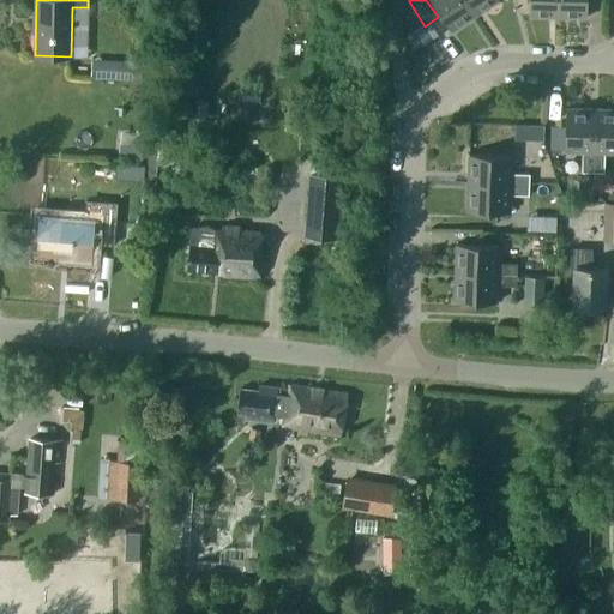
[(431,0),(452,30),(475,14),(465,0),(431,0)]
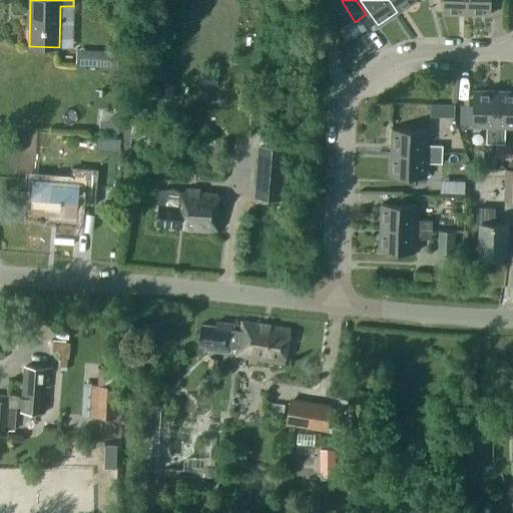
[(389,0),(397,12),(415,0),(389,0)]
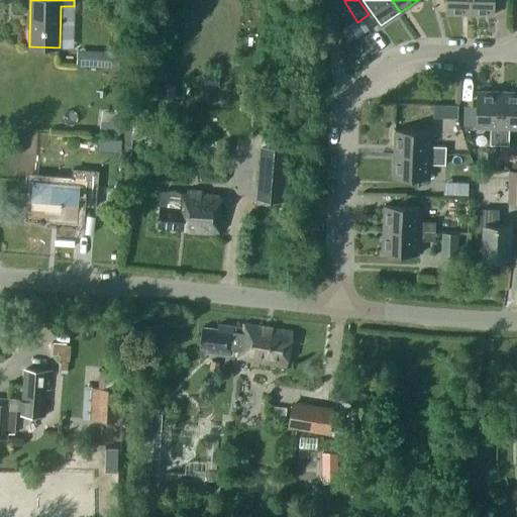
[(446,0),(446,13),(471,13),(470,0),(446,0)]
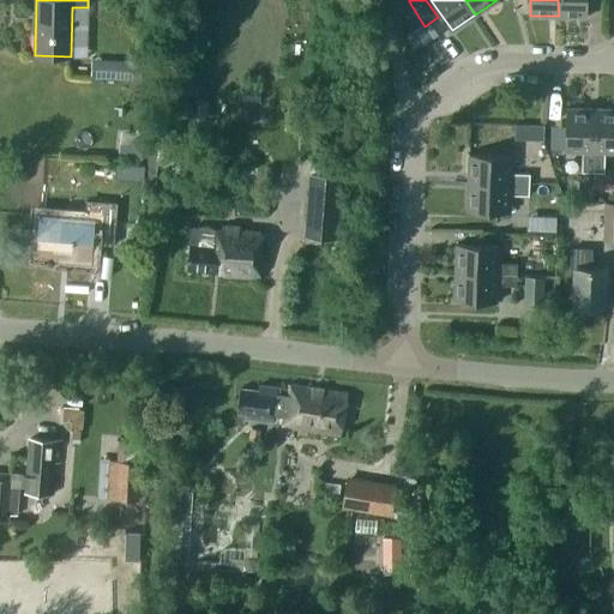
[(587,17),(587,0),(558,0),(559,16),(587,17)]
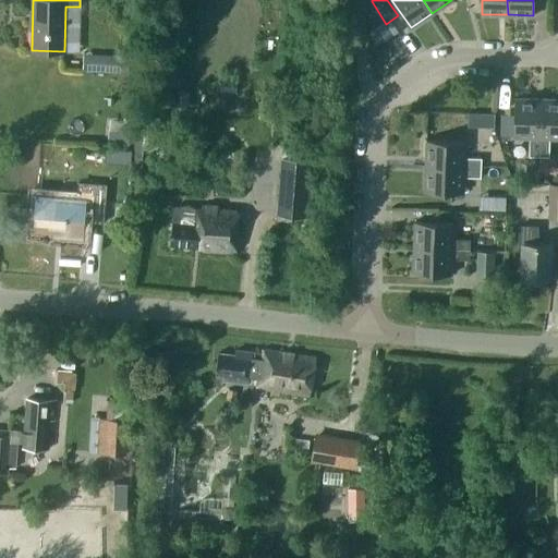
[(393,34),(404,26),(398,15),(386,24),(393,34)]
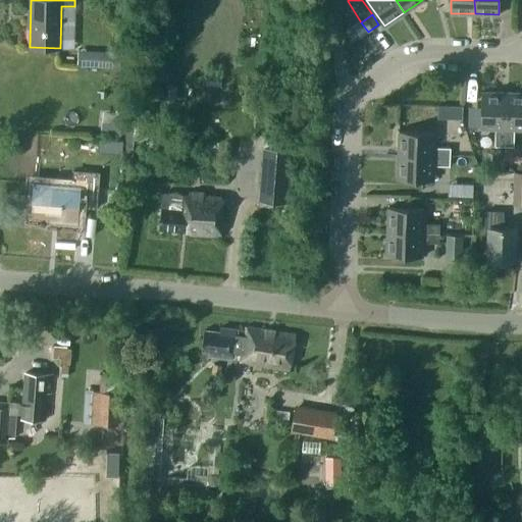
[(76,66),(120,68),(121,52),(77,50),(76,66)]
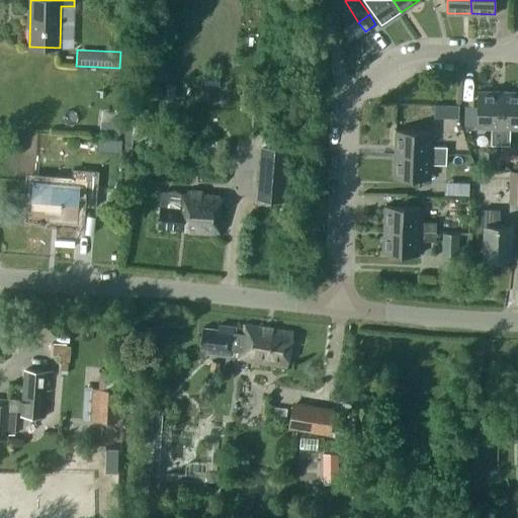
[(174,101),(175,84),(161,84),(161,101),(174,101)]
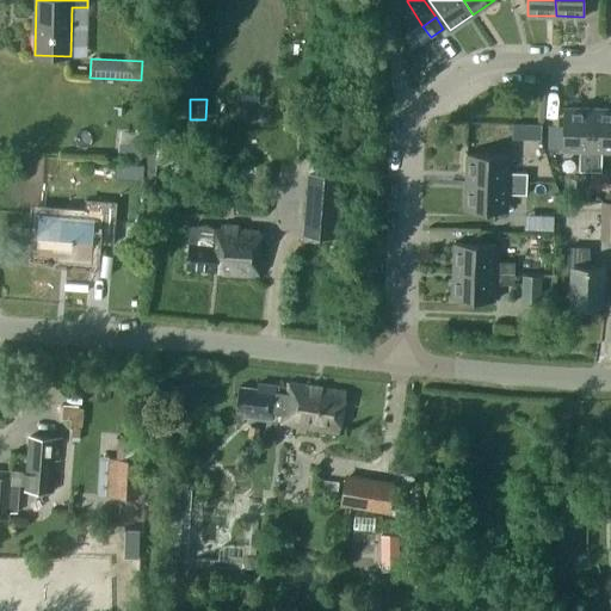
[(592,107),(563,107),(562,150),(579,150),(579,172),(590,172),(592,107)]
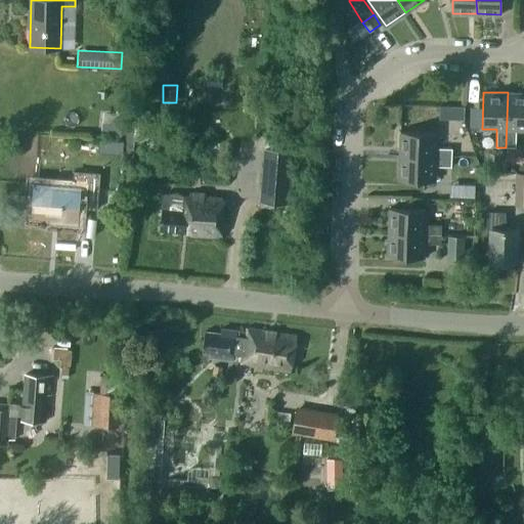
[(516,130),(523,130),(523,92),(508,92),(506,147),(516,147),(516,130)]
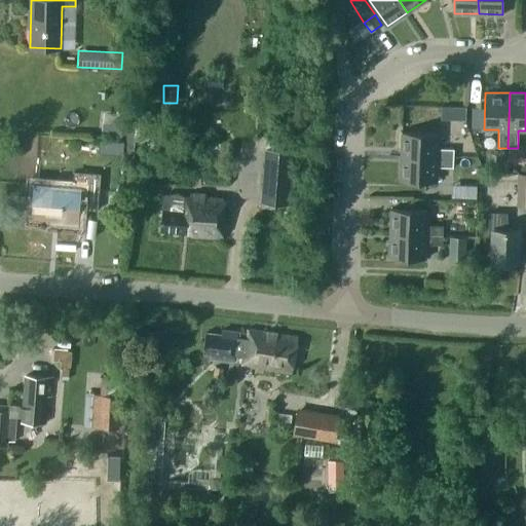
[(465,120),(465,108),(453,107),(453,119),(465,120)]
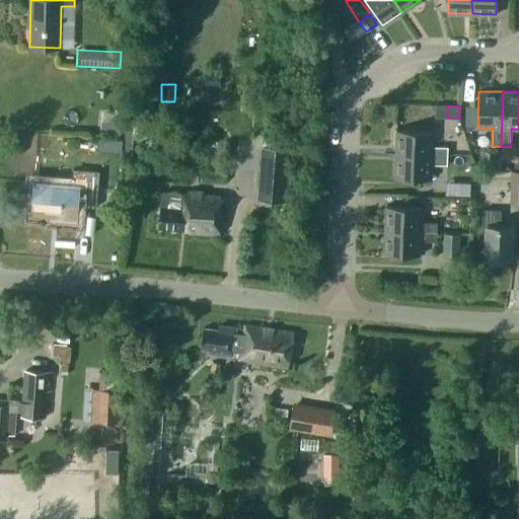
[(120,131),(121,124),(100,122),(100,129),(106,130),(120,131)]
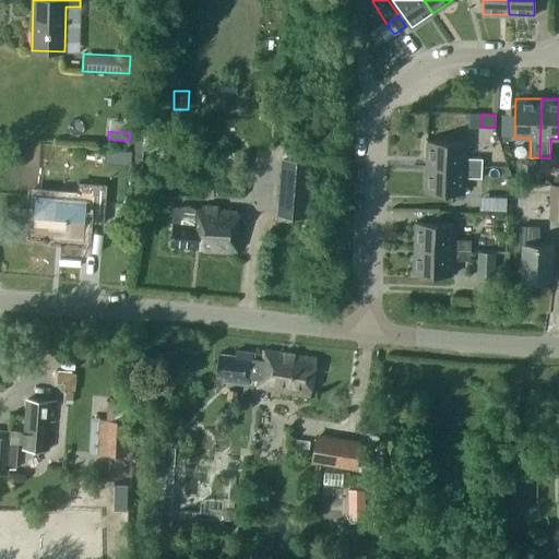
[(465,157),(466,142),(427,140),(426,166),(482,168),(483,158),(465,157)]
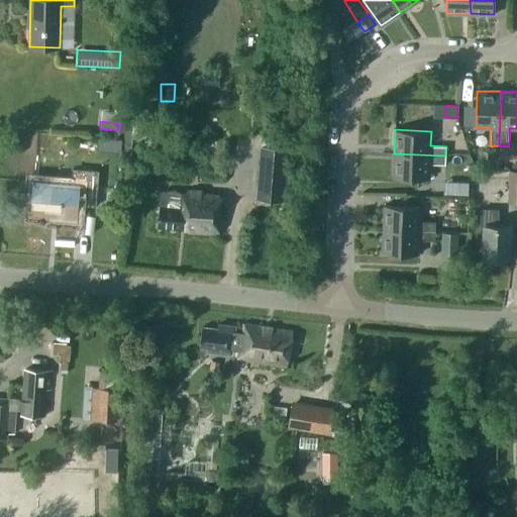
[(290,147),(264,145),(261,198),(287,200),(290,147)]
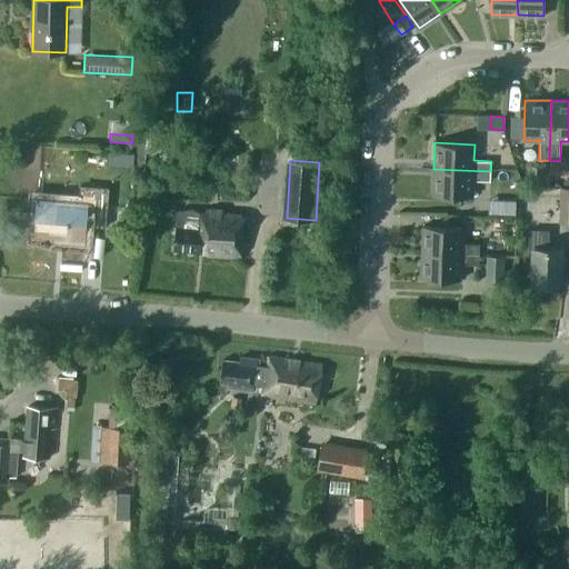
[(559,177),(560,160),(549,160),(549,177),(559,177)]
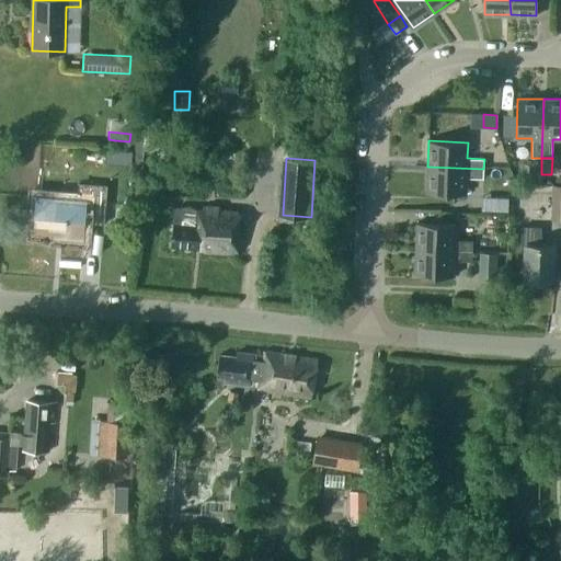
[(466,194),(467,178),(483,179),(483,169),(427,167),(426,192),(466,194)]
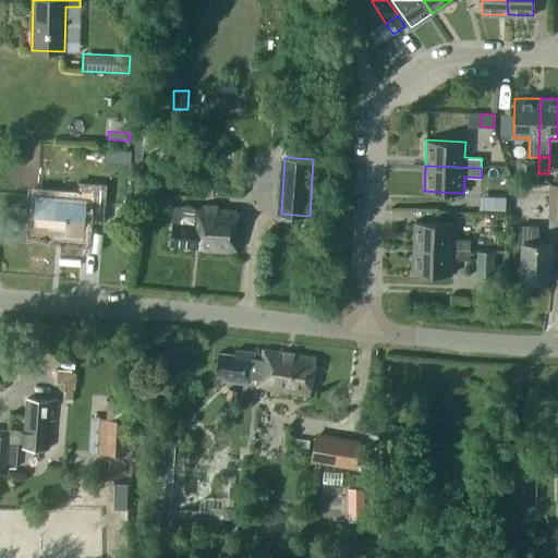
[(61,232),(61,237),(83,239),(84,220),(102,222),(106,185),(80,183),(79,198),(36,195),(33,230),(61,232)]
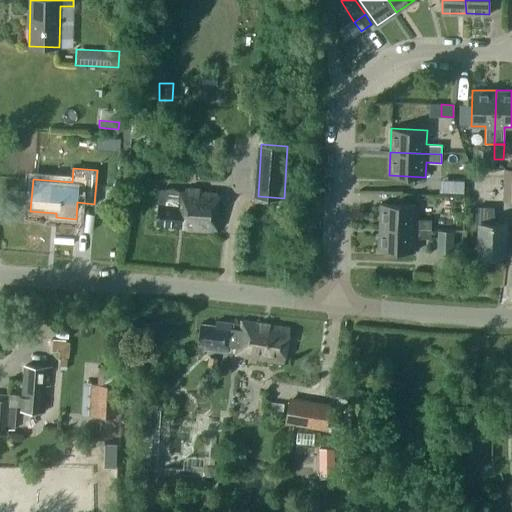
[(503,200),(511,200),(511,168),(504,168),(503,200)]
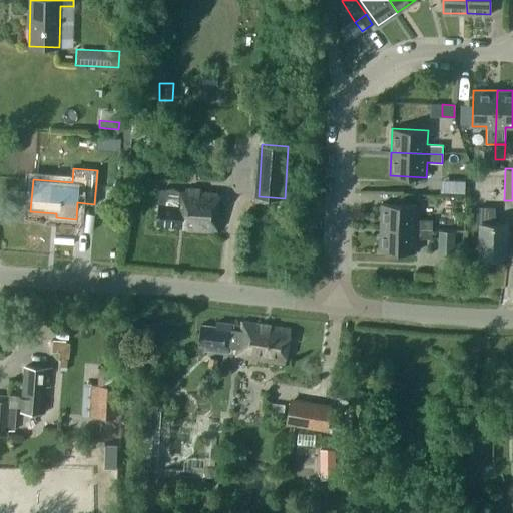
[(441,180),(440,192),(464,193),(465,181),(441,180)]
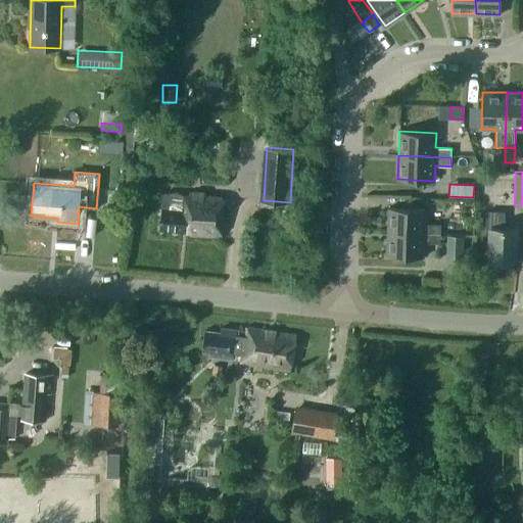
[(186,235),(219,238),(222,195),(192,193),(191,196),(162,194),(159,230),(186,232),(186,235)]
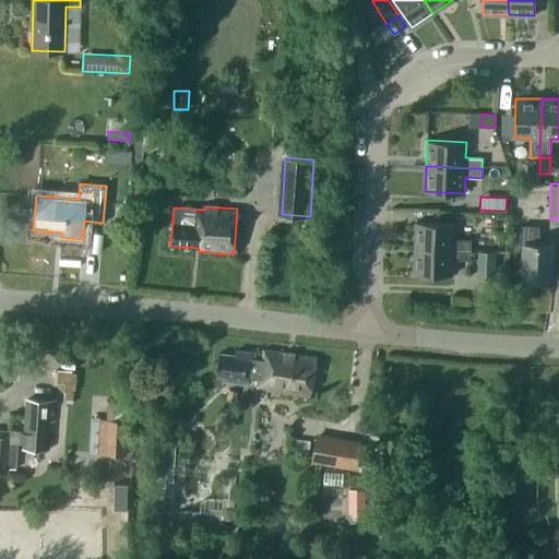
[(471,240),(453,239),(454,224),(415,222),(414,248),(470,250),(471,240)]
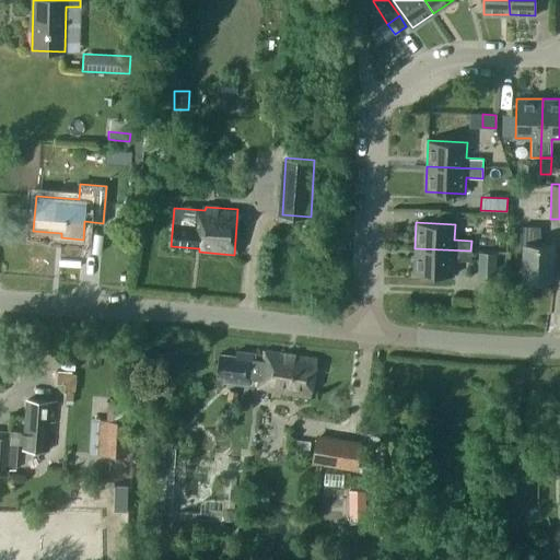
[(523,279),(552,280),(553,245),(539,244),(539,226),(521,226),(520,245),(523,245),(523,279)]
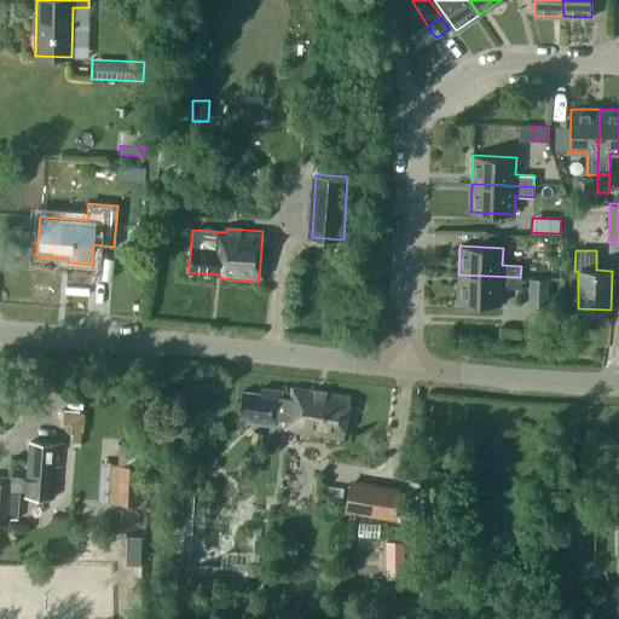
[(557,275),(557,262),(548,261),(547,275),(557,275)]
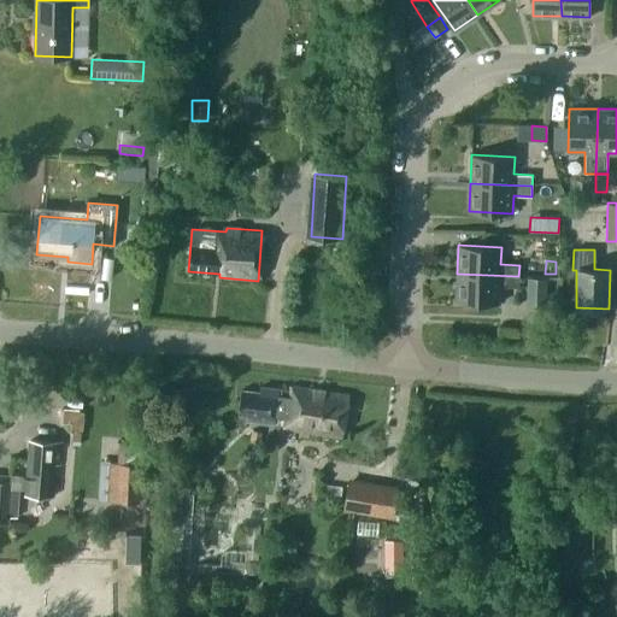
[(499,304),(500,286),(518,287),(518,276),(457,274),(456,301),(499,304)]
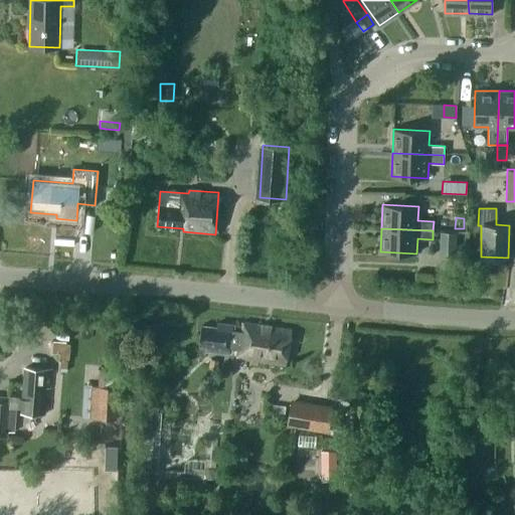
[(439,256),(456,258),(457,232),(440,231),(439,256)]
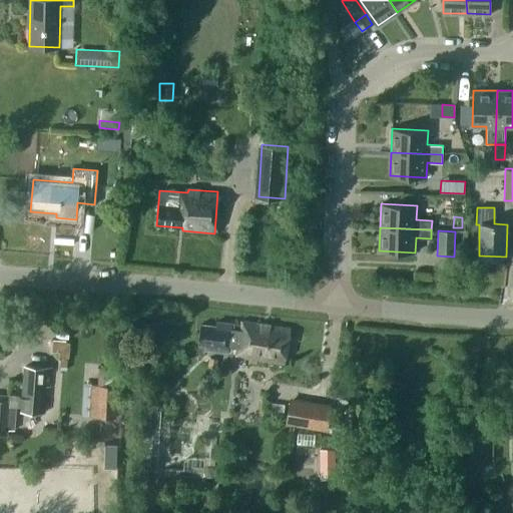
[(232,324),(216,322),(215,327),(200,325),(197,345),(205,346),(204,351),(229,354),(230,341),(237,342),(235,356),(246,357),(285,363),(291,330),(240,321),(239,330),(232,329),(232,324)]
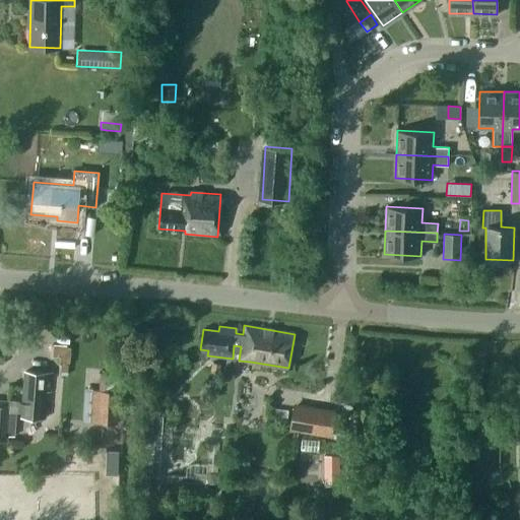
[(58,342),(56,364),(73,366),(75,344),(58,342)]
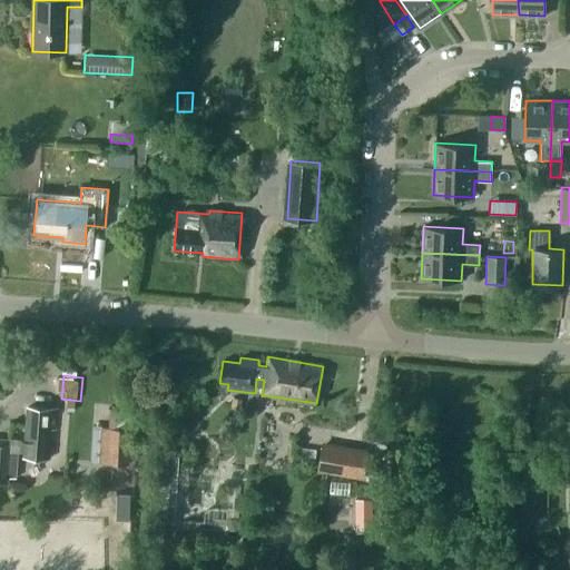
[(242,399),(234,396),(231,408),(239,410),(242,399)]
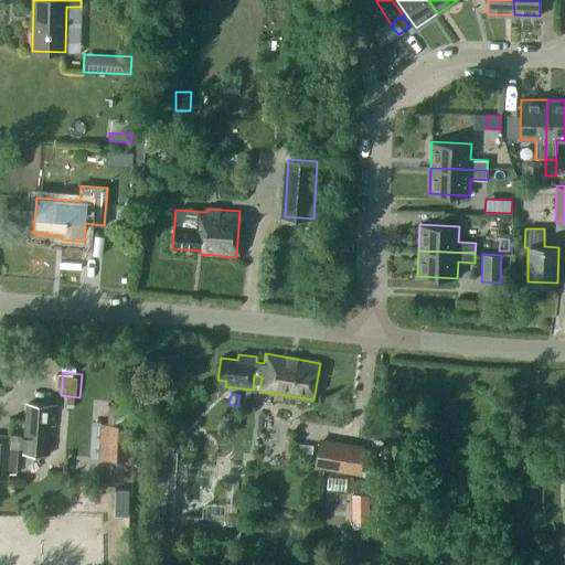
[(118,405),(128,406),(129,396),(119,395),(118,405)]
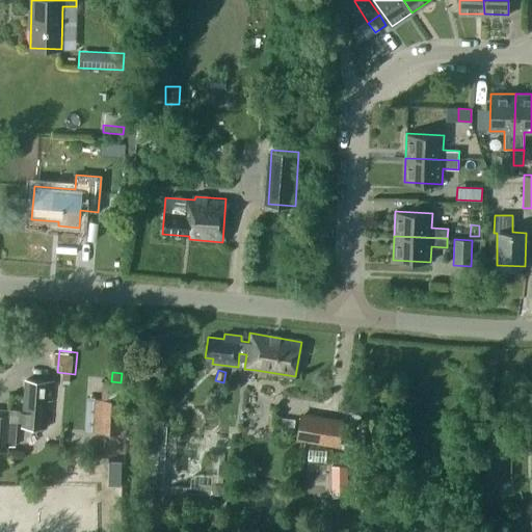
[(0,450),(7,451),(7,444),(14,445),(16,420),(23,421),(22,425),(45,427),(47,400),(52,400),(53,381),(26,379),(23,411),(0,408),(0,450)]
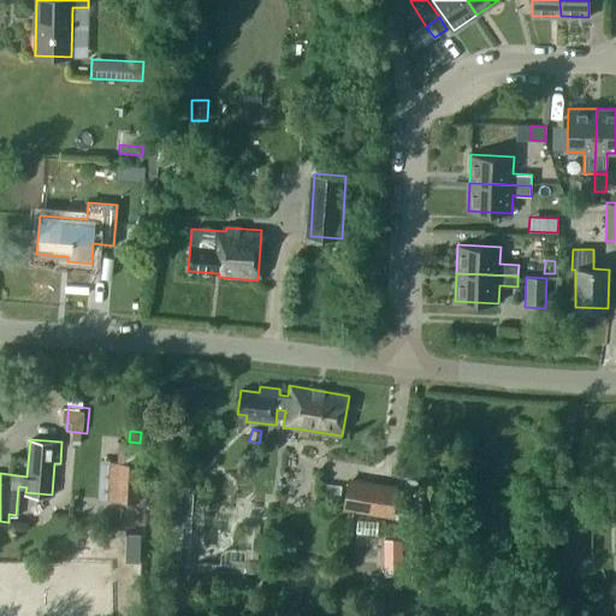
[(150,463),(153,444),(119,442),(117,461),(142,462),(150,463)]
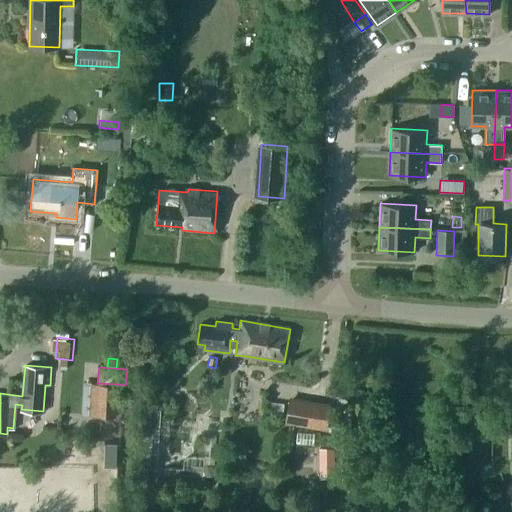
[(93,416),(116,417),(118,384),(97,383),(96,383),(93,416)]
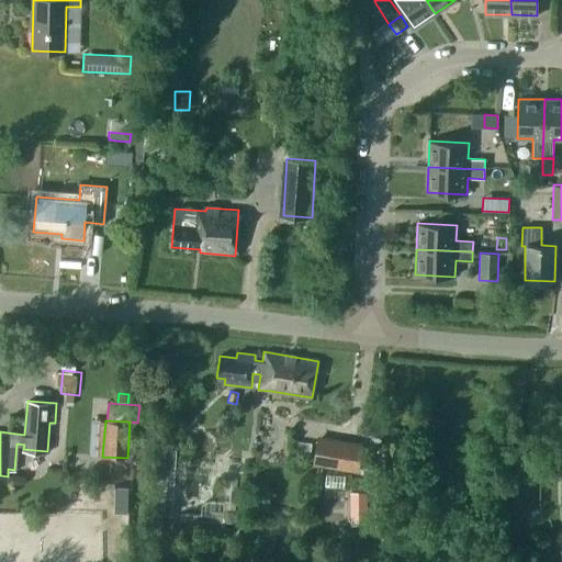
[(310,450),(311,441),(289,439),(288,448),(310,450)]
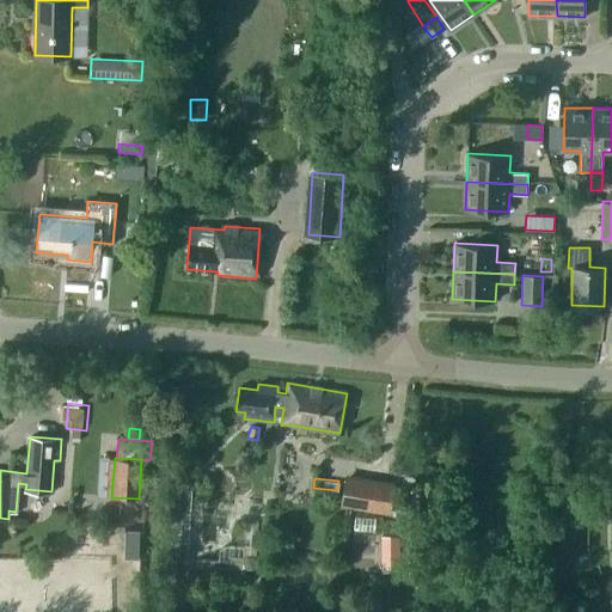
[(344,479),(340,506),(390,513),(393,487),(344,479)]
